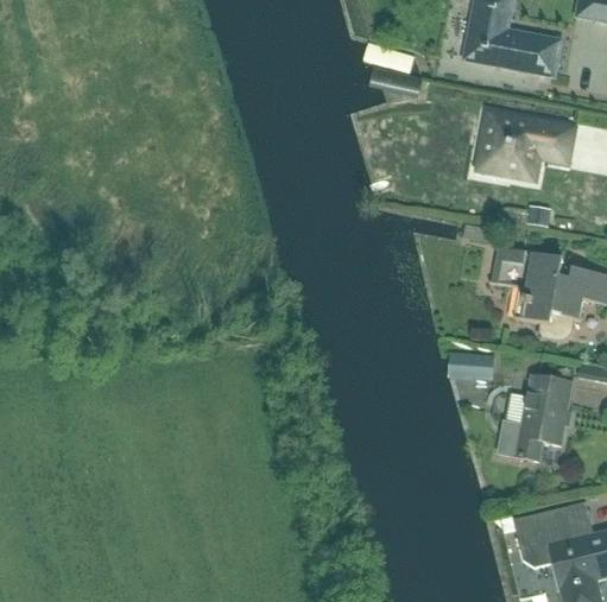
[(473,0),(462,59),(554,76),(561,38),(505,27),(507,13),(510,14),(511,0),(473,0)]
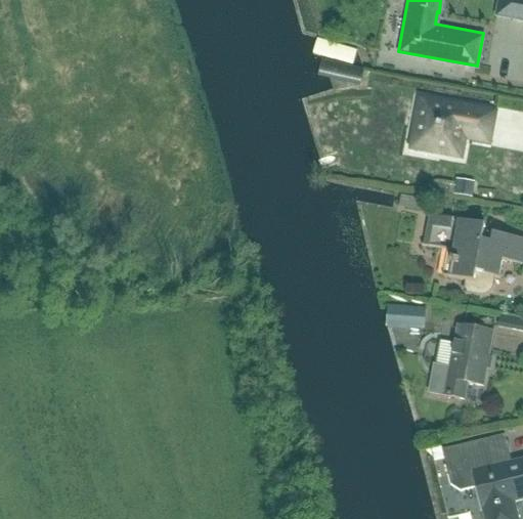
[(514,0),(511,16),(522,18),(522,0),(514,0)]
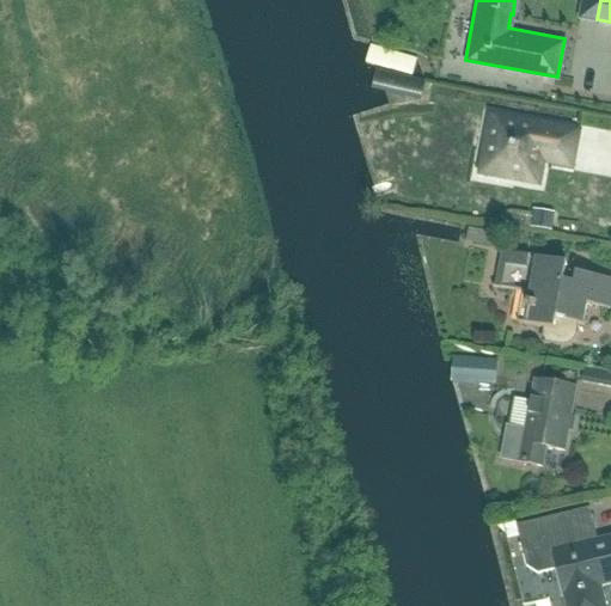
[(492,112),(481,170),(537,179),(543,148),(572,153),(576,128),(492,112)]
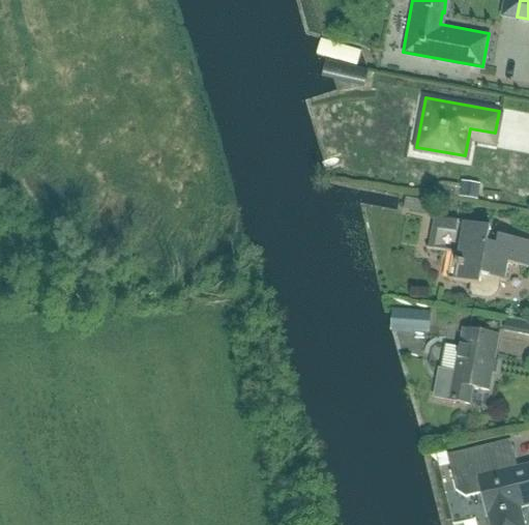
[(528,117),(503,114),(499,150),(528,153),(528,117)]
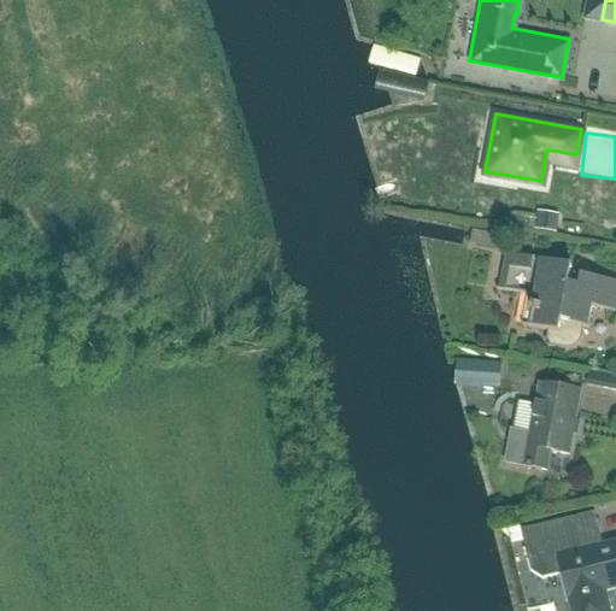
[(552,340),(564,342),(565,342),(568,342),(569,342),(572,341),(573,340),(575,339),(576,338),(578,336),(578,334),(579,333),(580,323),(588,324),(588,323),(587,323),(591,303),(615,307),(615,277),(569,270),(570,263),(502,250),(502,252),(505,253),(499,283),(496,283),(496,286),(532,292),(527,322),(520,321),(520,322),(553,329),(552,340)]
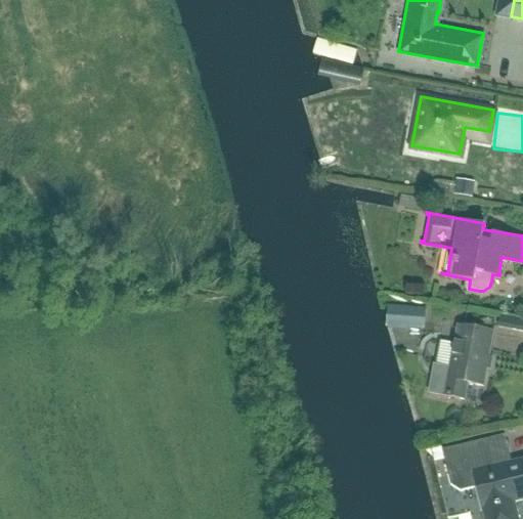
[(387,303),(386,326),(424,327),(425,305),(387,303)]
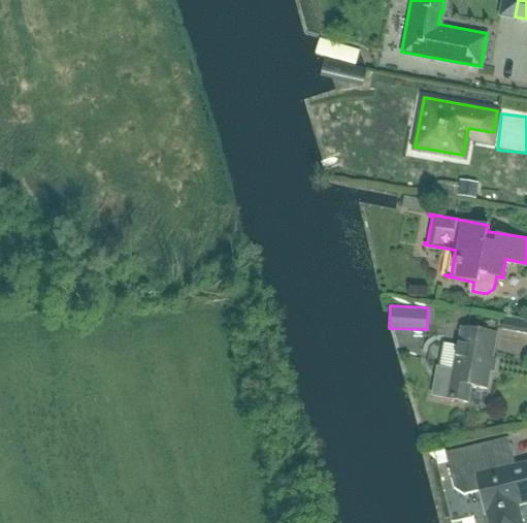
[(526,331),(526,319),(502,315),(500,326),(526,331)]
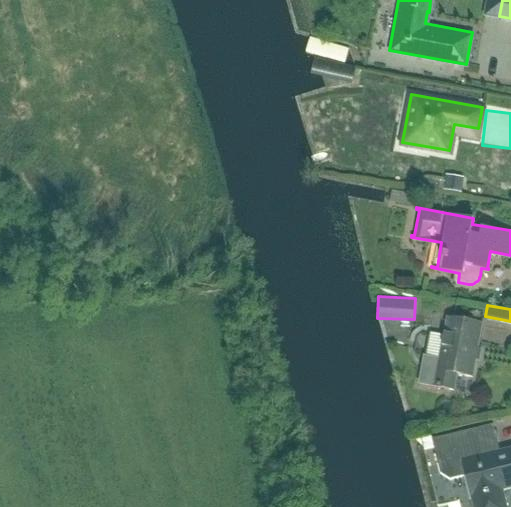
[(447,316),(440,357),(424,354),(419,381),(452,387),(455,370),(471,373),(475,356),(478,357),(479,348),(476,347),(481,322),(447,316)]
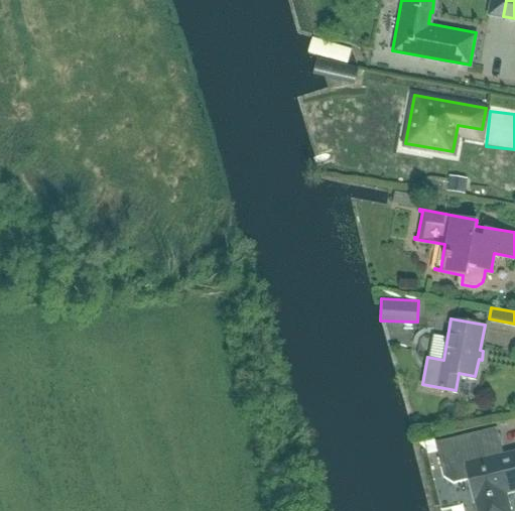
[(478,504),(480,510),(481,510),(502,510),(507,503),(505,493),(514,490),(514,449),(498,453),(497,446),(483,450),(480,435),(478,429),(434,440),(436,446),(443,475),(453,480),(469,476),(470,483),(476,505),(478,504)]
